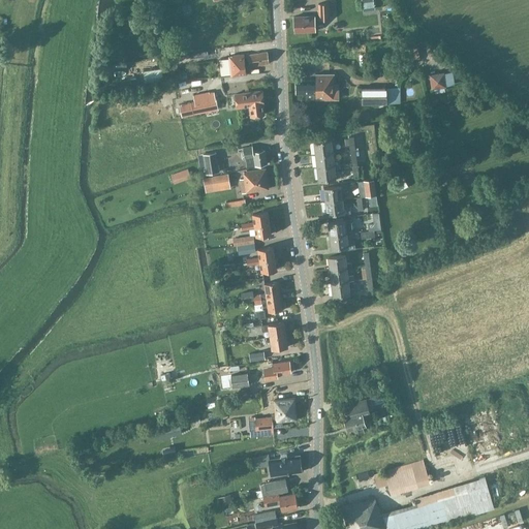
[(358,4),(361,12),(368,10),(366,2),(358,4)]
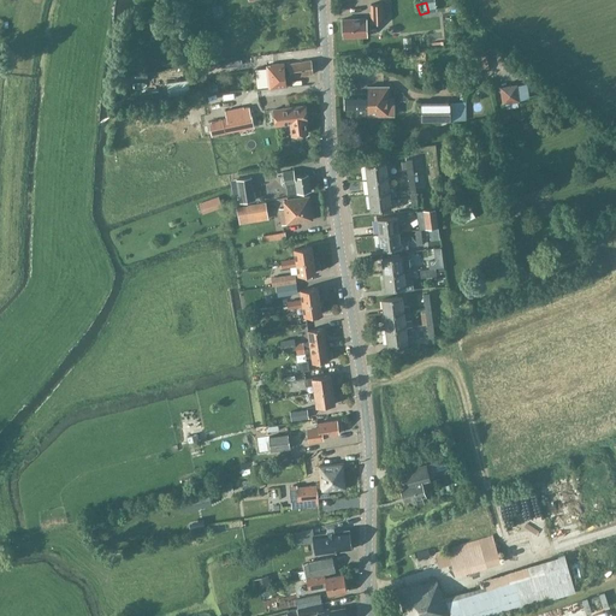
[(217,4),(205,5),(207,16),(218,15),(217,4)]
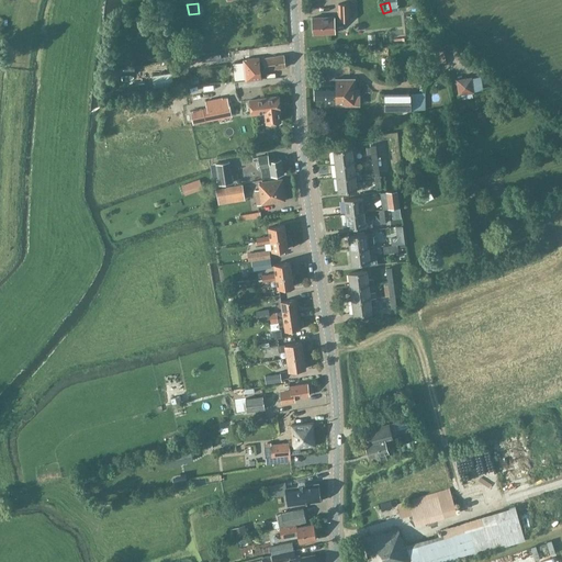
[(339,22),(351,21),(350,3),(338,3),(339,22)]
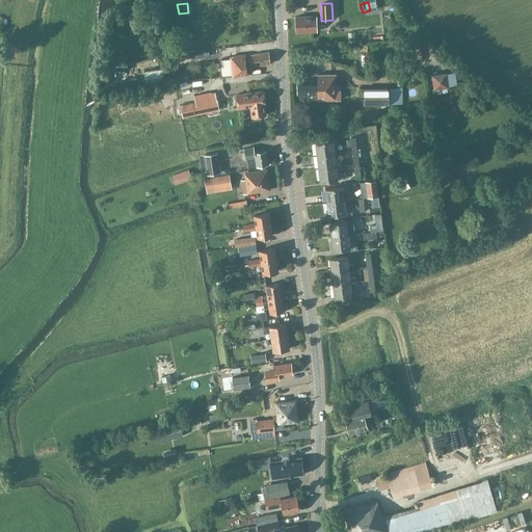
[(296,33),(317,31),(316,16),(295,17),(296,33)]
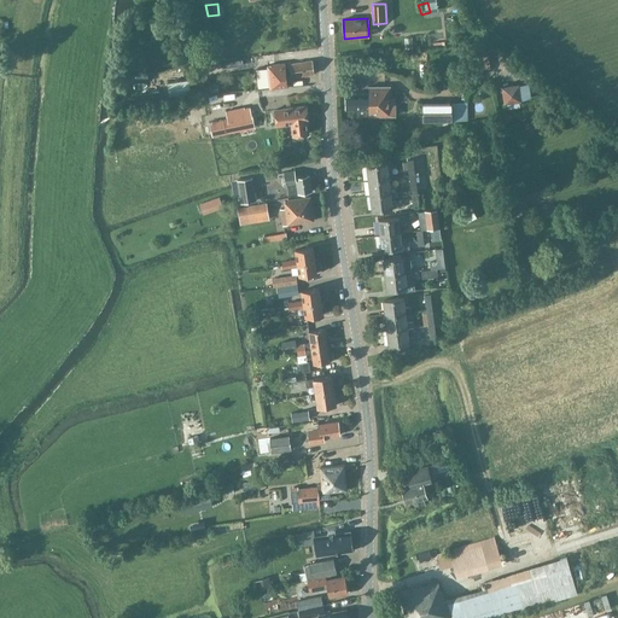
[(285,63),(267,65),(269,89),(287,87),(286,79),(314,75),(312,54),(302,56),(303,62),(285,64),(285,63)]
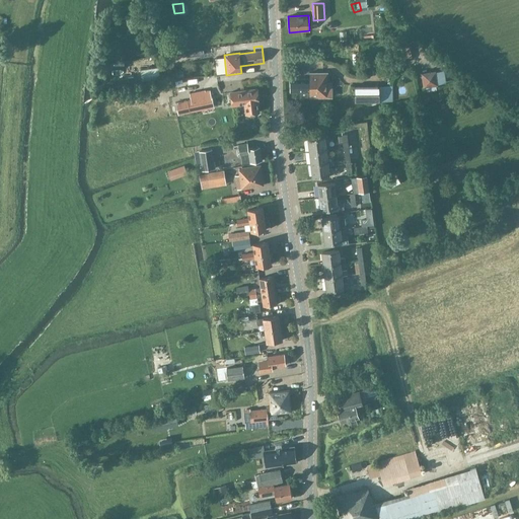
[(159,67),(141,69),(142,82),(160,79),(159,67)]
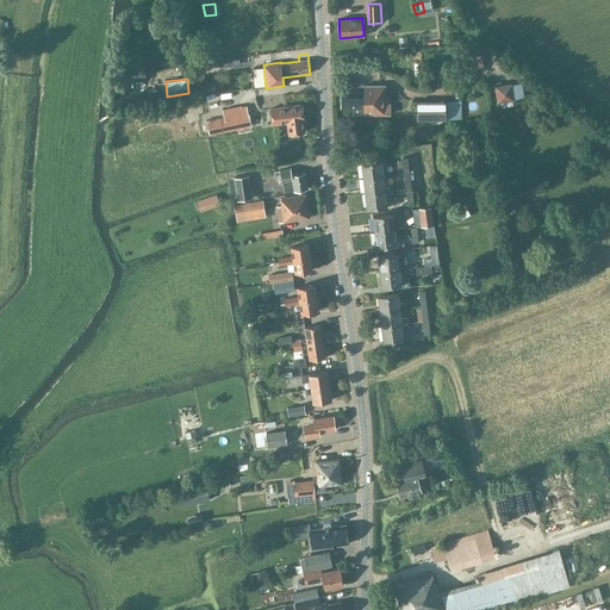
[(487,81),(489,99),(505,99),(505,80),(487,81)]
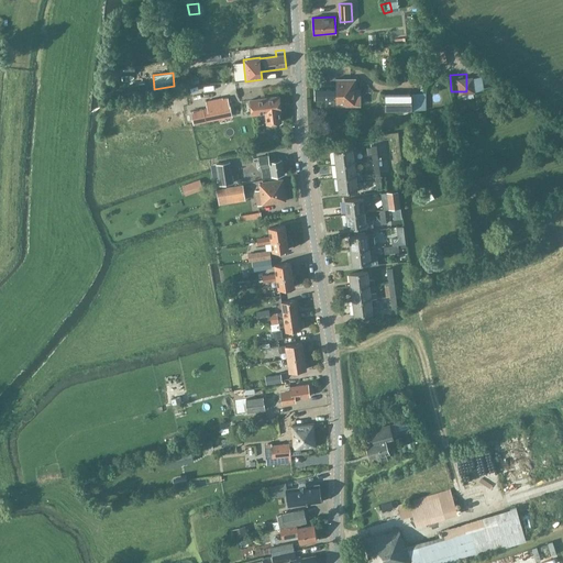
[(335,87),(315,87),(316,100),(335,100),(335,107),(356,107),(356,78),(335,78),(335,87)]
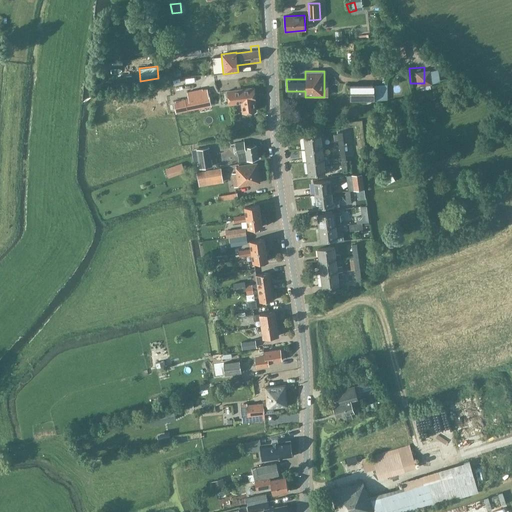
[(387,85),(374,85),(374,84),(350,84),(350,101),(374,101),(387,100),(387,85)]
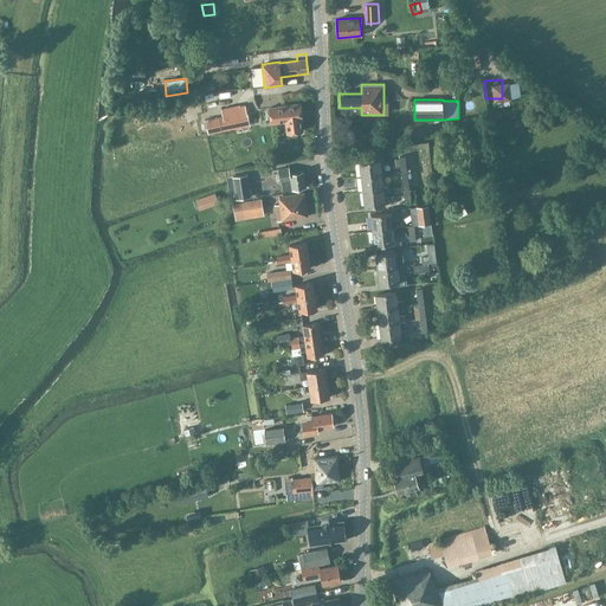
[(287,133),(303,130),(302,120),(300,103),(270,108),(271,123),(285,122),(287,133)]
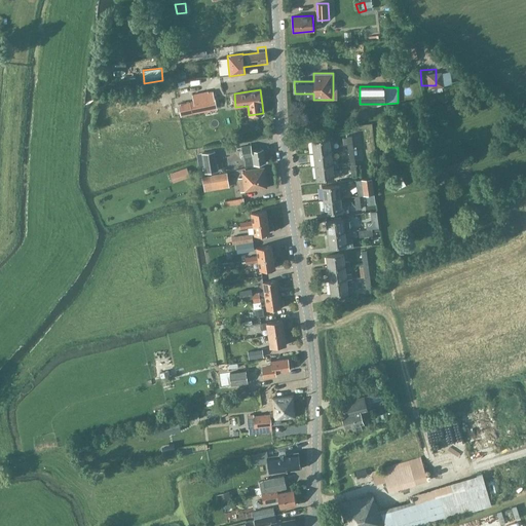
[(190,102),(193,113),(217,108),(215,97),(214,97),(213,91),(209,92),(208,91),(192,95),(193,101),(190,102)]
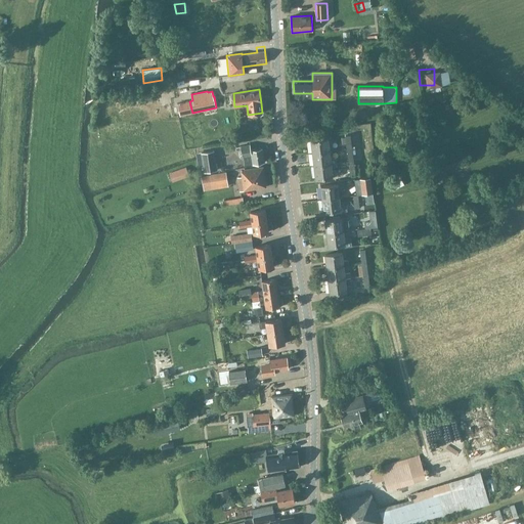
[(312,154),(331,151),(329,138),(311,140),(312,154)]
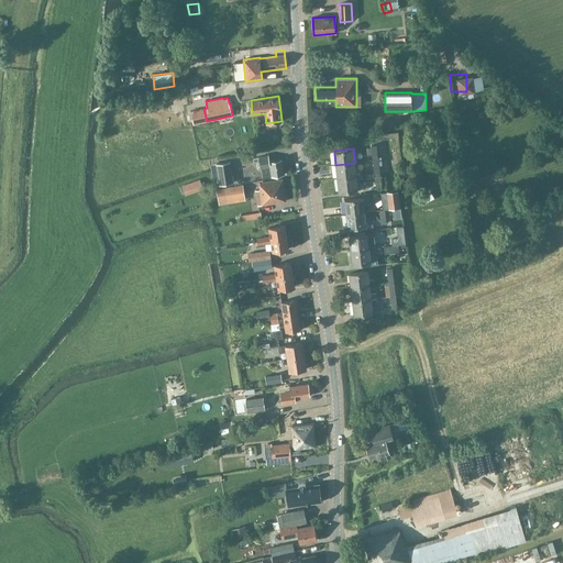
[(271,177),(285,174),(283,159),(269,161),(268,155),(254,158),(254,161),(260,161),(261,168),(269,167),(271,177)]
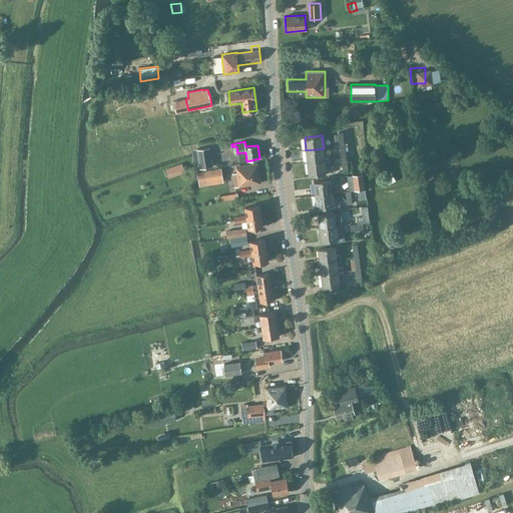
[(342,157),(347,157),(346,151),(349,150),(348,144),(345,145),(345,144),(340,145),(342,157)]
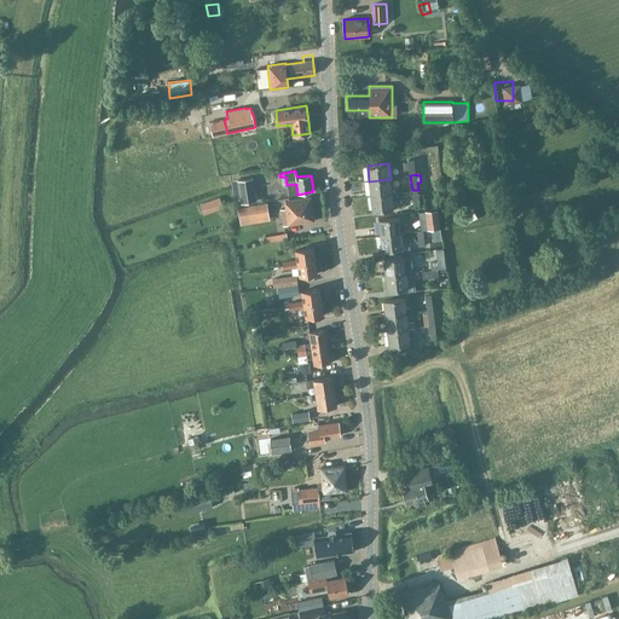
[(237,180),(241,204),(258,202),(254,178),(237,180)]
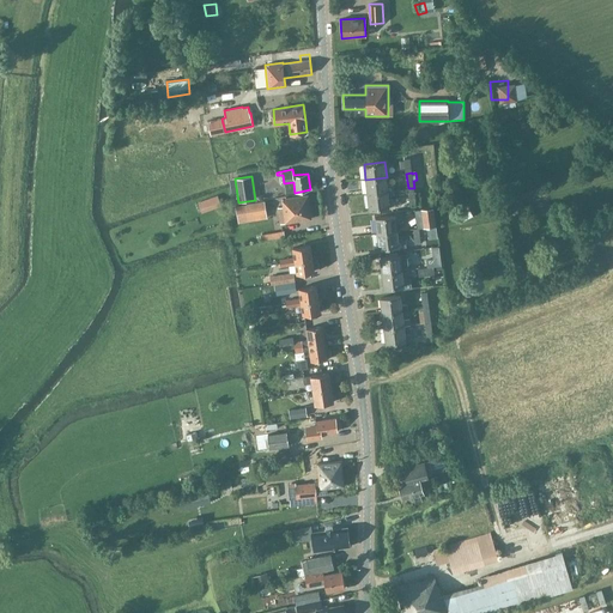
[(368,194),(388,192),(394,192),(393,184),(387,186),(387,177),(365,180),(368,194)]
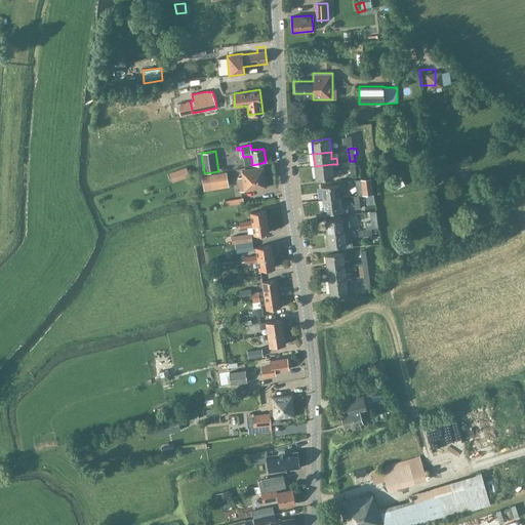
[(332,164),(315,166),(317,179),(334,177),(339,176),(338,170),(333,171),(332,164)]
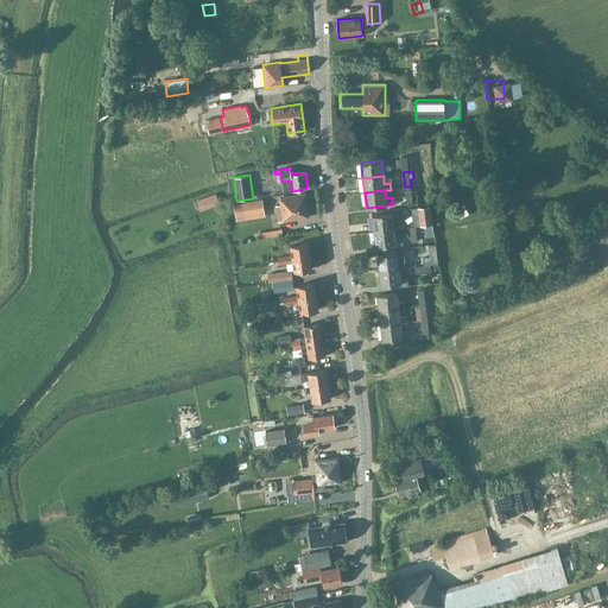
[(518,207),(515,192),(500,195),(504,209),(518,207)]
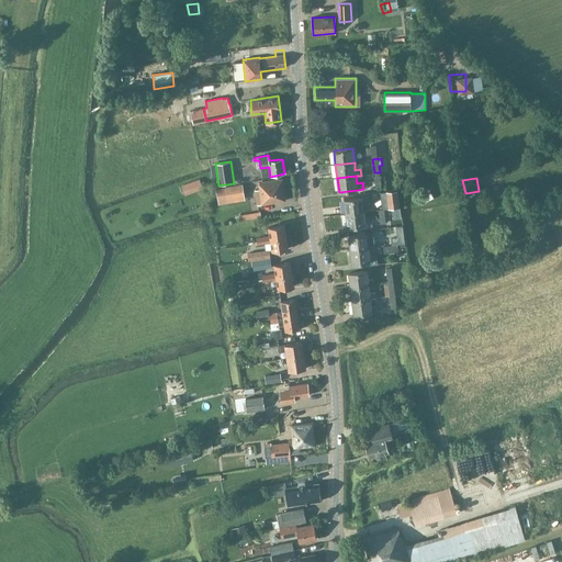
[(261,204),(285,201),(282,179),(259,182),(260,189),(255,190),(257,205),(261,204)]
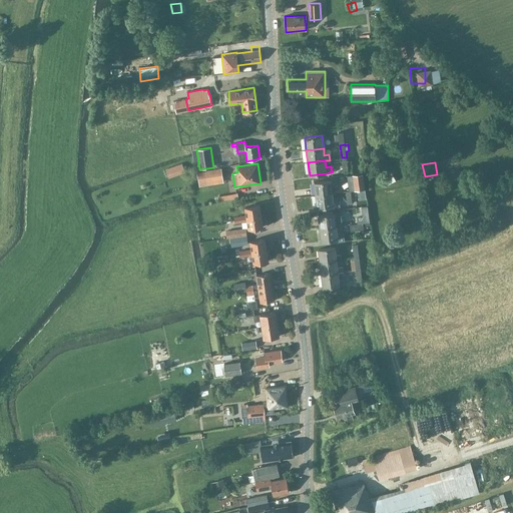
[(197,172),(199,182),(222,179),(221,169),(197,172)]
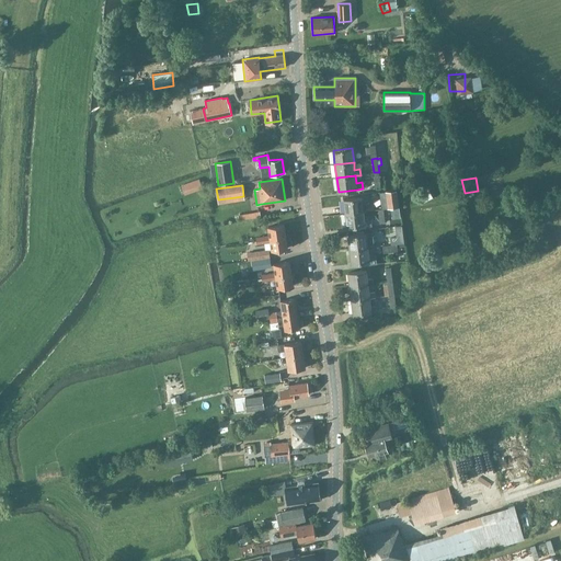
[(388,208),(391,208),(399,207),(397,190),(386,191),(388,208)]
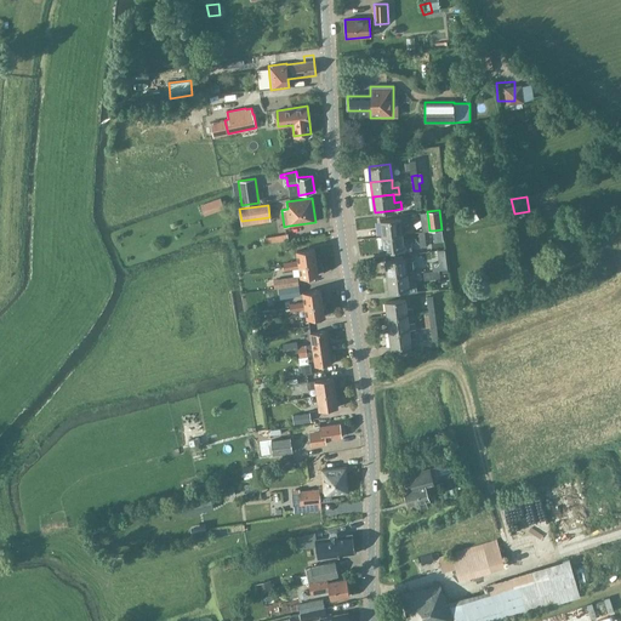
[(466,218),(469,224),(479,218),(476,212),(466,218)]
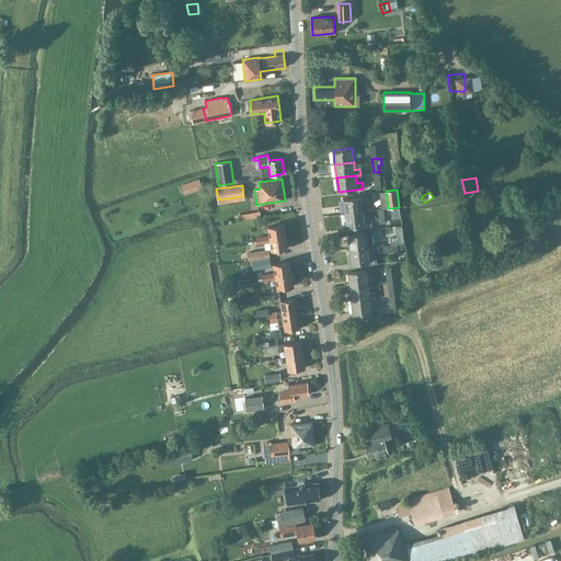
[(345,214),(364,212),(362,197),(344,199),(345,214)]
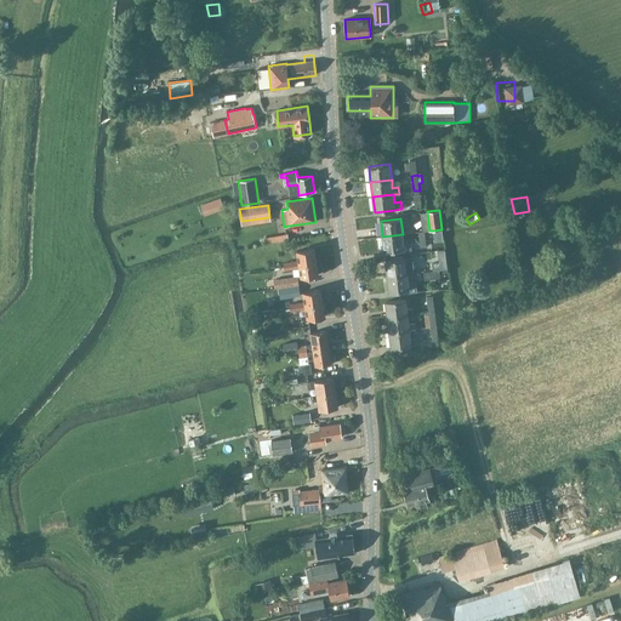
[(403,234),(382,237),(383,252),(405,250),(405,249),(410,249),(409,243),(404,244),(403,234)]
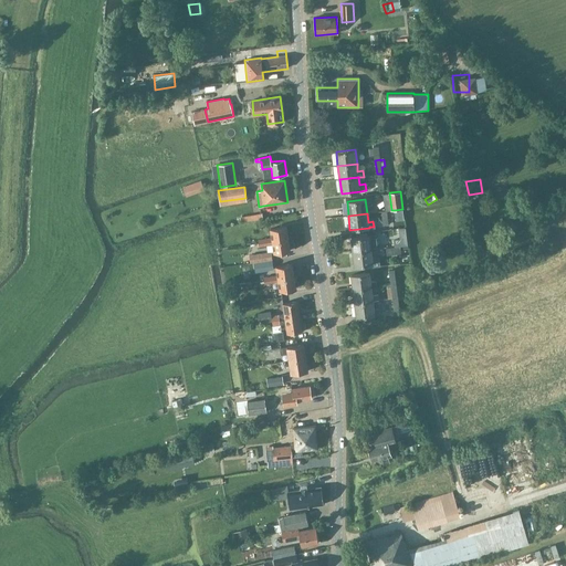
[(258,242),(289,239),(286,226),(270,229),(270,233),(266,233),(266,238),(258,240),(258,242)]
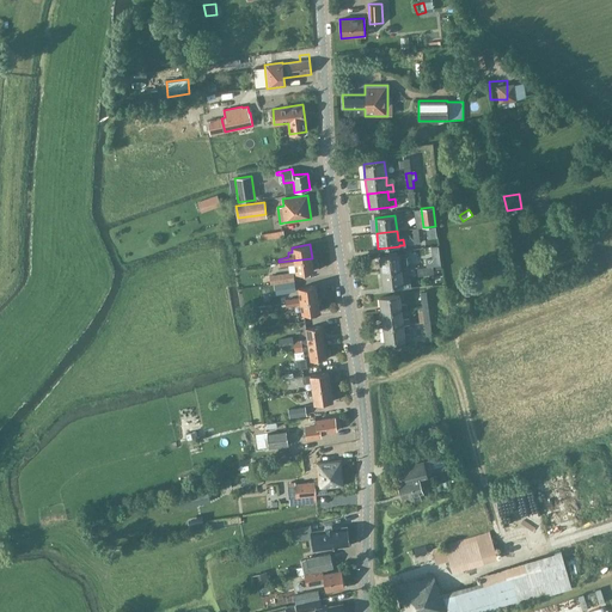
[(381,273),(402,270),(401,256),(379,258),(381,273)]
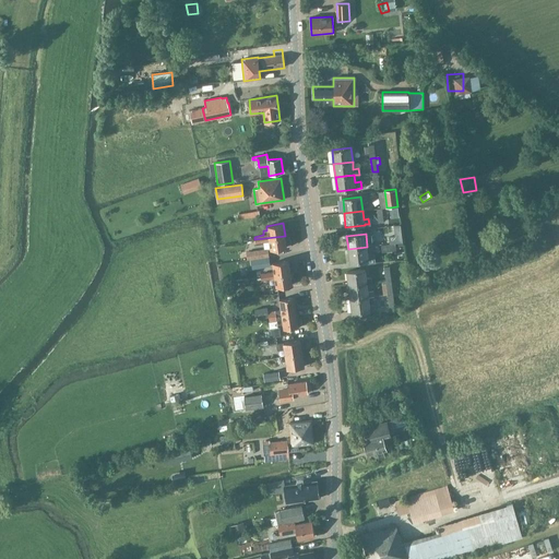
[(285,236),(254,239),(256,244),(269,241),(270,251),(286,248),(285,236)]
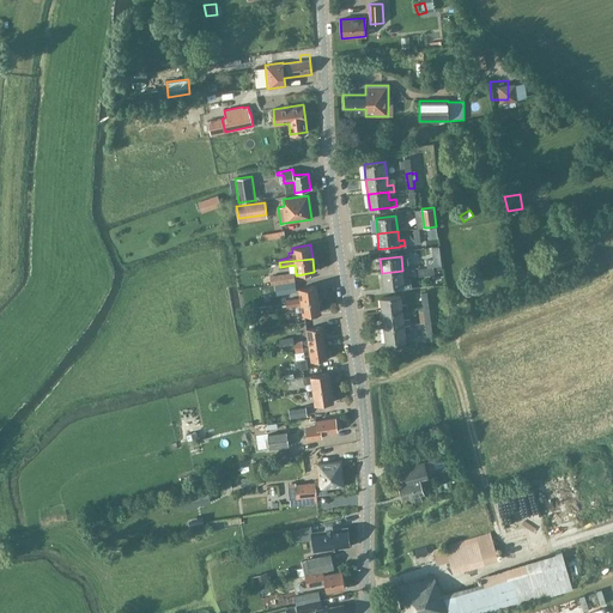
[(424,267),(418,268),(420,284),(431,283),(431,280),(430,271),(425,271),(424,267)]
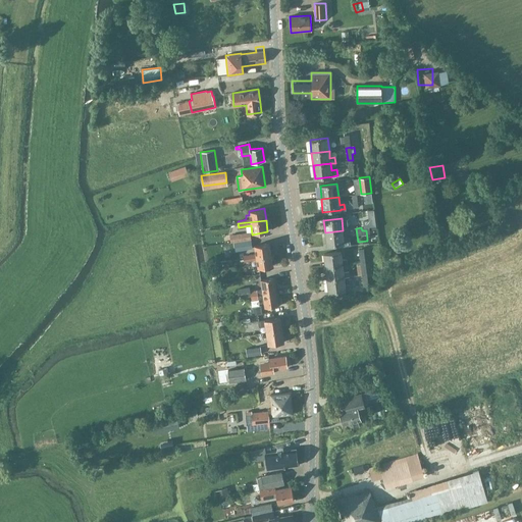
[(343,230),(325,232),(327,246),(345,244),(343,230)]
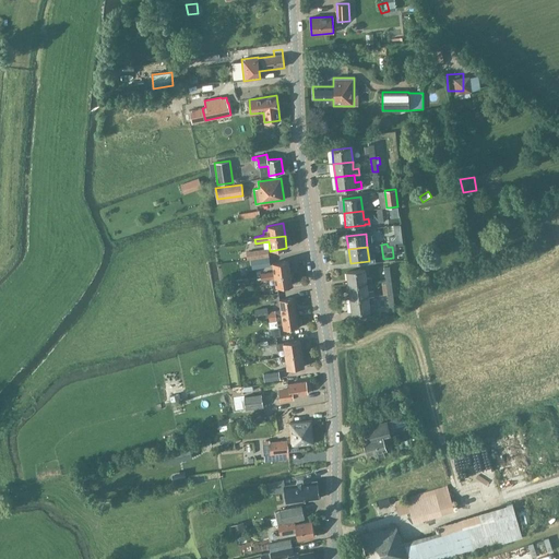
[(268,249),(251,251),(252,259),(270,257),(268,249)]
